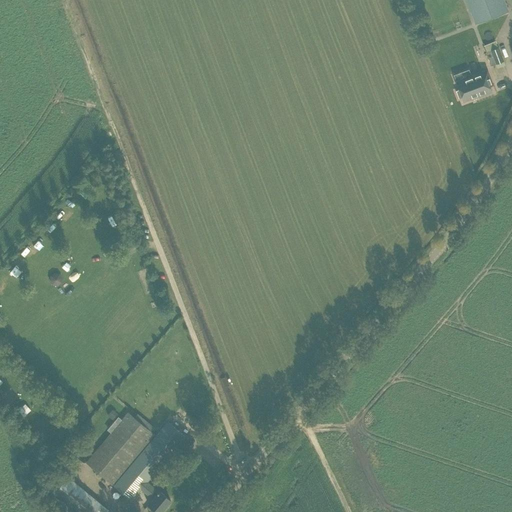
[(508,11),(503,0),(465,0),(474,23),(508,11)]
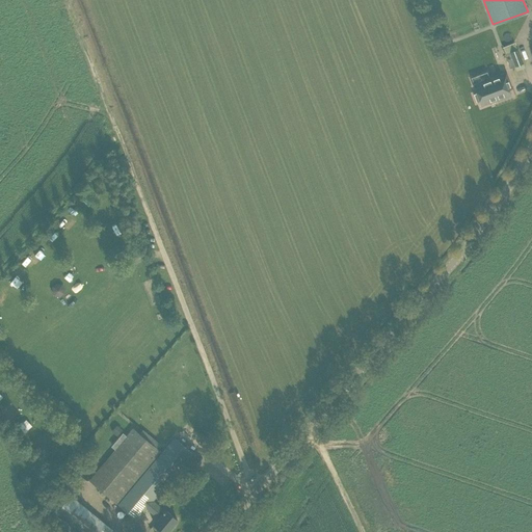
[(523,63),(517,49),(504,54),(510,69),(523,63)]
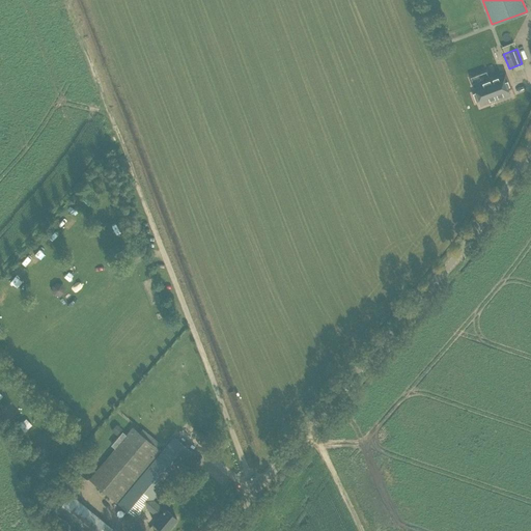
[(473,95),(476,105),(491,99),(492,102),(503,98),(496,77),(480,83),(481,85),(473,88),(475,94),(473,95)]
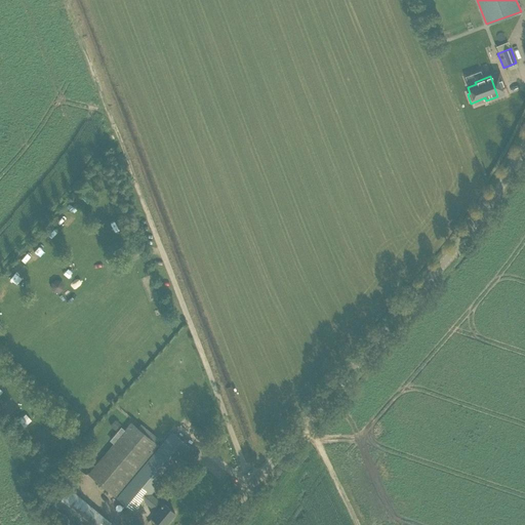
[(17,281),(23,275),(15,270),(10,276),(17,281)]
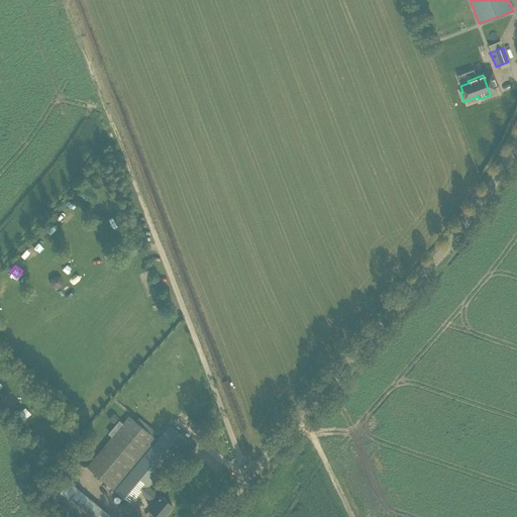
[(118,418),(113,413),(108,419),(113,424),(118,418)]
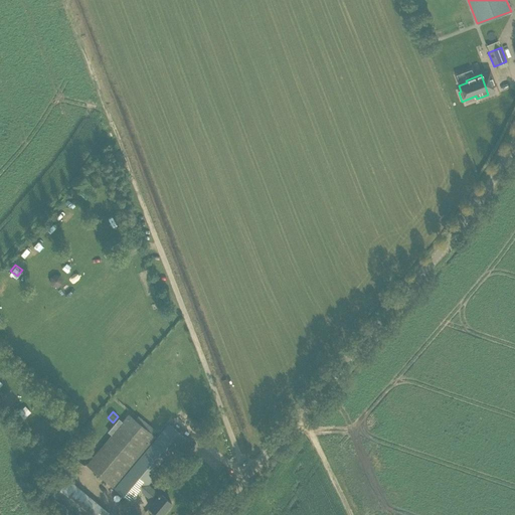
[(87,465),(113,487),(155,437),(129,415),(87,465)]
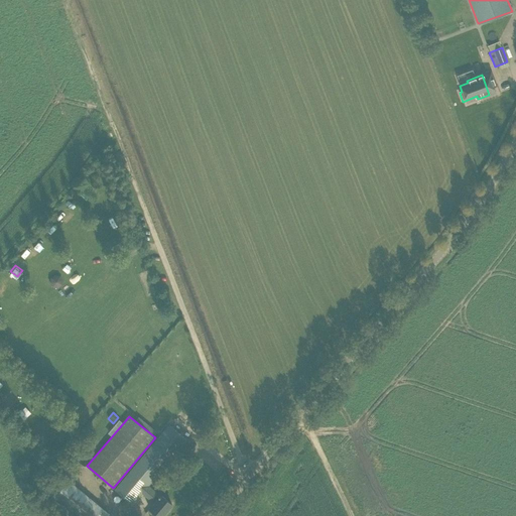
[(154,513),(154,514),(155,515),(156,515),(157,515),(161,515),(171,505),(160,495),(159,496),(147,486),(186,439),(169,425),(115,490),(132,504),(141,493),(153,503),(149,509),(154,513)]
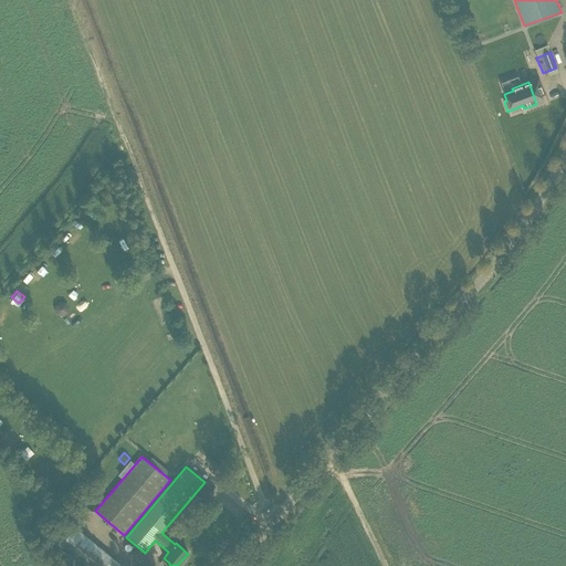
[(58,547),(80,565),(104,565),(112,557),(74,526),(58,547)]
